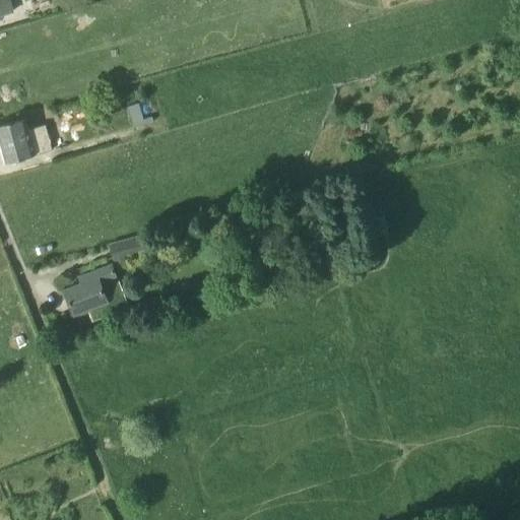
[(0,0),(0,15),(12,12),(8,0),(0,0)]
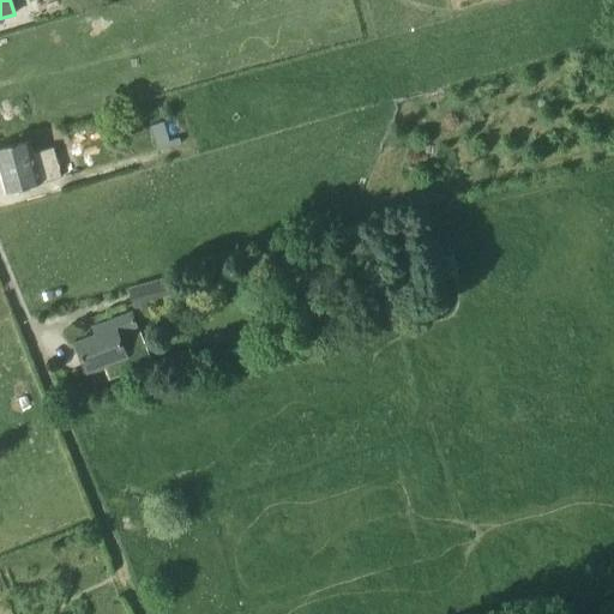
[(170,143),(164,124),(151,128),(157,151),(181,144),(179,139),(170,143)]
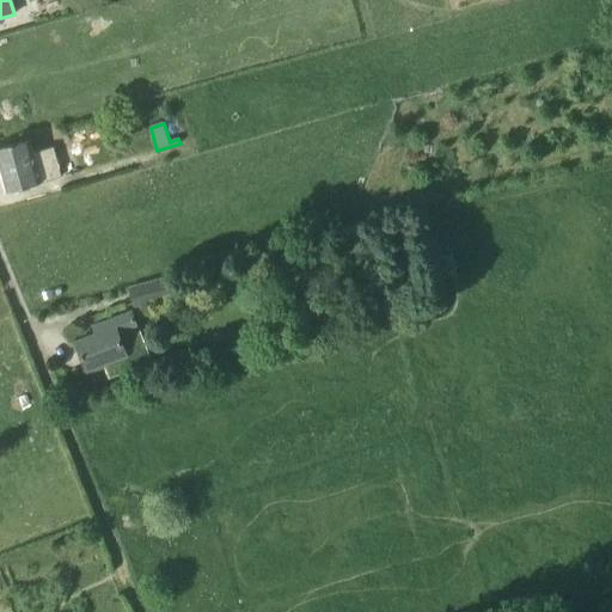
[(0,164),(7,191),(30,185),(62,177),(54,147),(35,152),(31,139),(0,146),(0,164)]
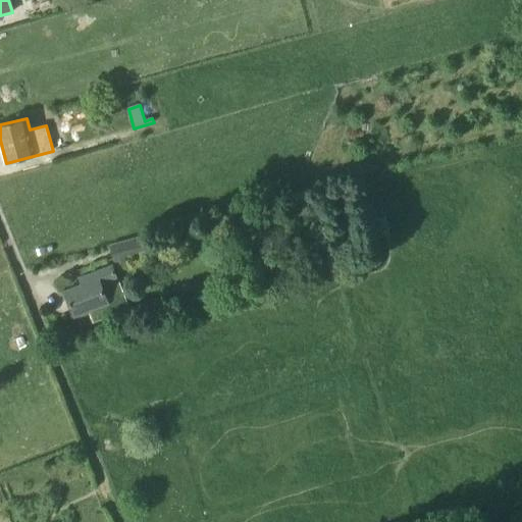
[(116,260),(148,252),(143,236),(111,245),(116,260)]
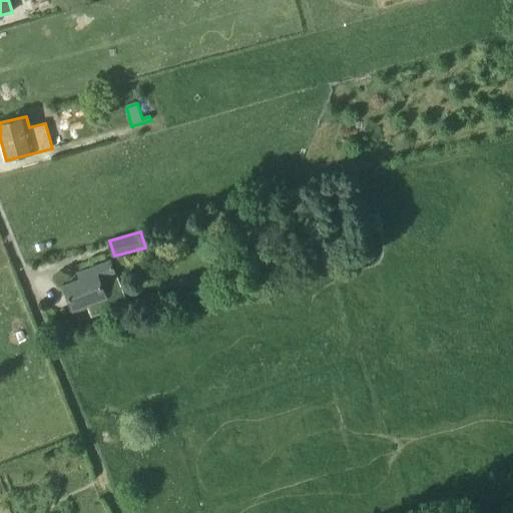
[(126,304),(117,281),(110,262),(79,274),(82,279),(65,286),(74,309),(89,304),(94,317),(126,304)]
